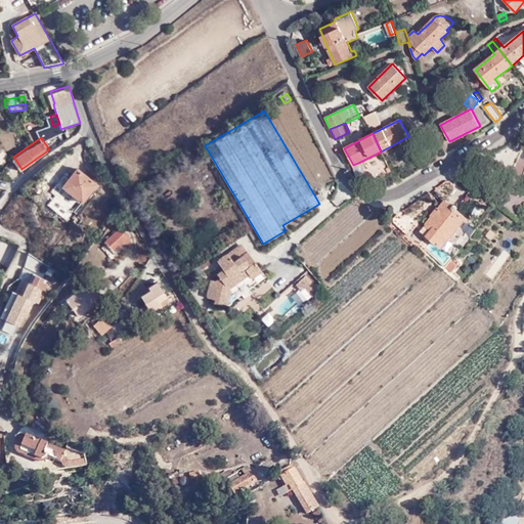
[(362,171),(358,163),(353,165),(357,174),(362,171)]
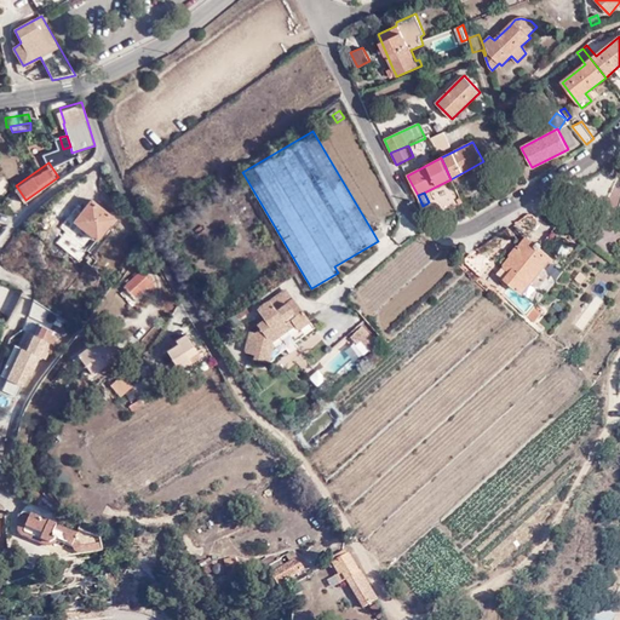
[(90,248),(113,219),(91,201),(74,222),(79,224),(72,234),(90,248)]
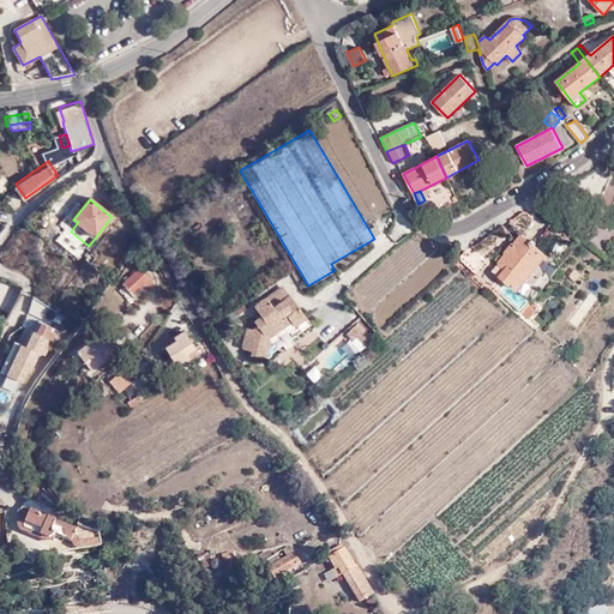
[(377,226),(369,230),(374,239),(381,234),(377,226)]
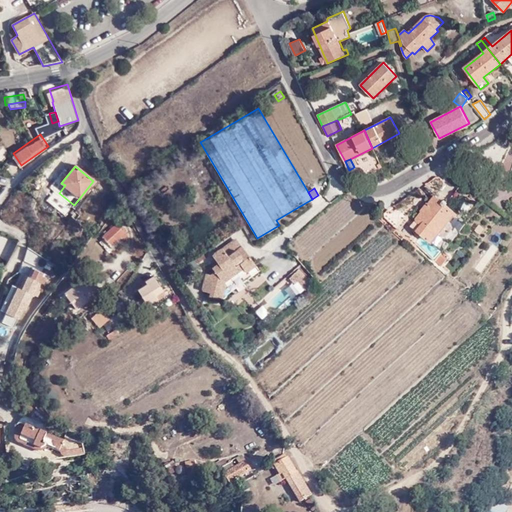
[(32,203),(36,199),(25,190),(22,195),(32,203)]
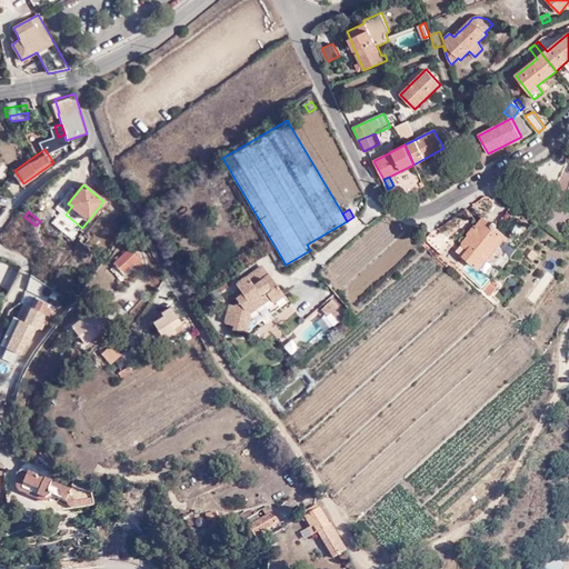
[(483,218),(477,226),(477,227),(471,236),(470,233),(462,243),(470,249),(465,255),(479,266),(496,246),(499,246),(507,236),(483,218)]
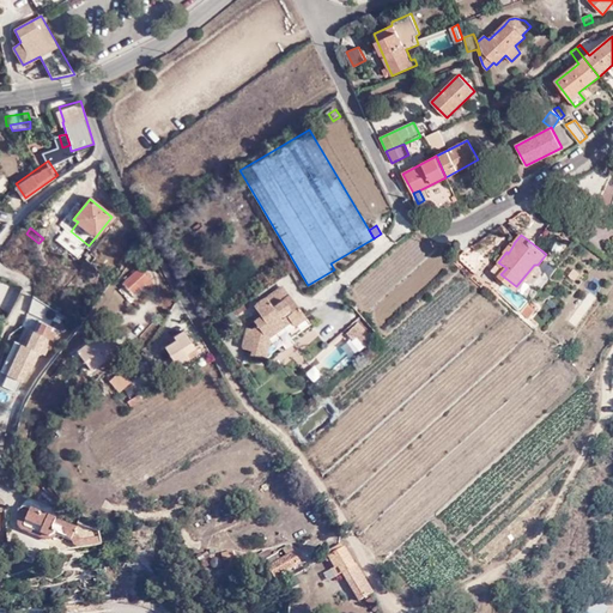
[(472,269),(485,256),(475,246),(459,256),(472,269)]
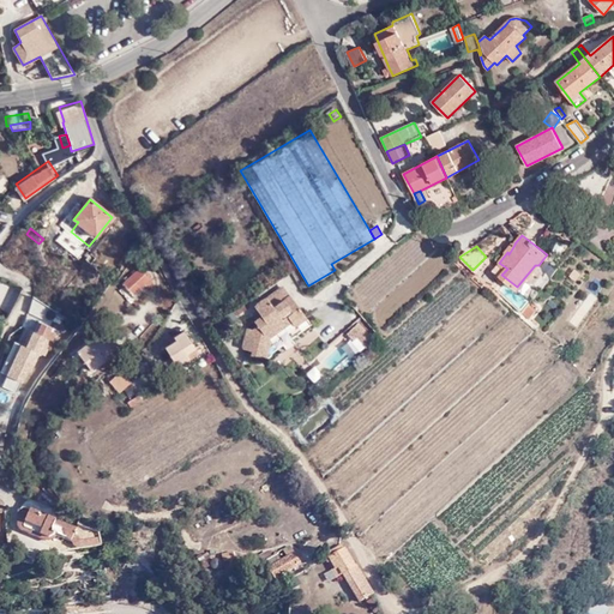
[(500,276),(501,275),(507,269),(499,263),(493,270),(500,276)]
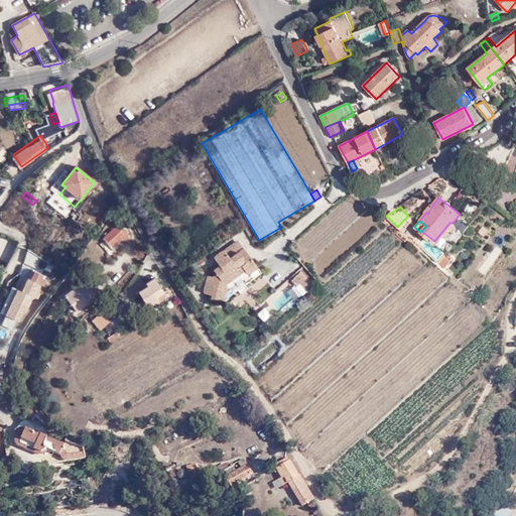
[(127,238),(127,234),(119,225),(103,239),(113,251),(127,238)]
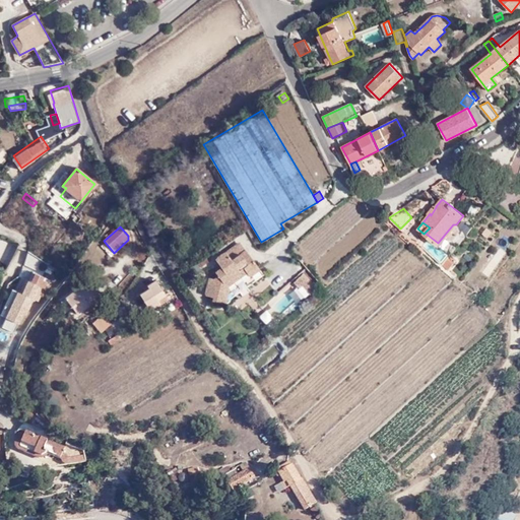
[(225,288),(223,285),(220,281),(241,267),(244,271),(246,274),(249,275),(259,268),(246,250),(232,260),(226,253),(221,254),(218,256),(215,259),(221,267),(215,271),(217,275),(213,278),(209,277),(205,291),(207,296),(213,297),(212,300),(222,303),(225,300),(225,288)]
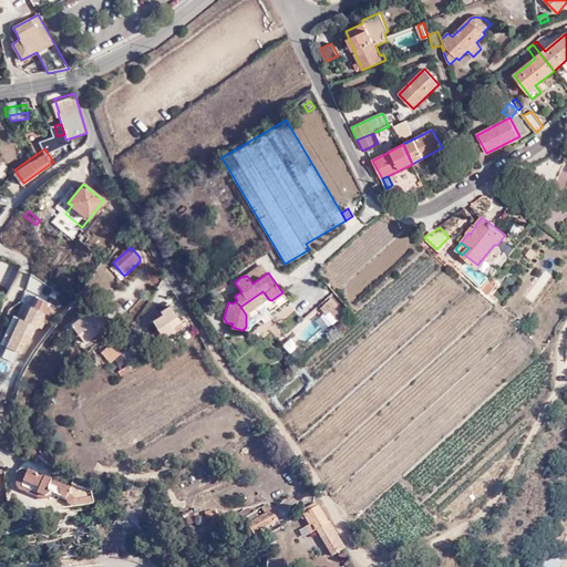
[(490,278),(481,289),(488,295),(497,284),(490,278)]
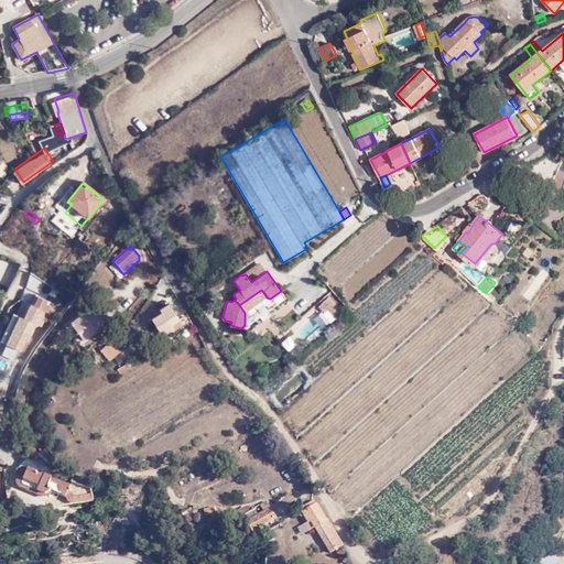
[(30,304),(23,317),(42,325),(51,305),(46,303),(47,300),(23,290),(20,300),(30,304)]
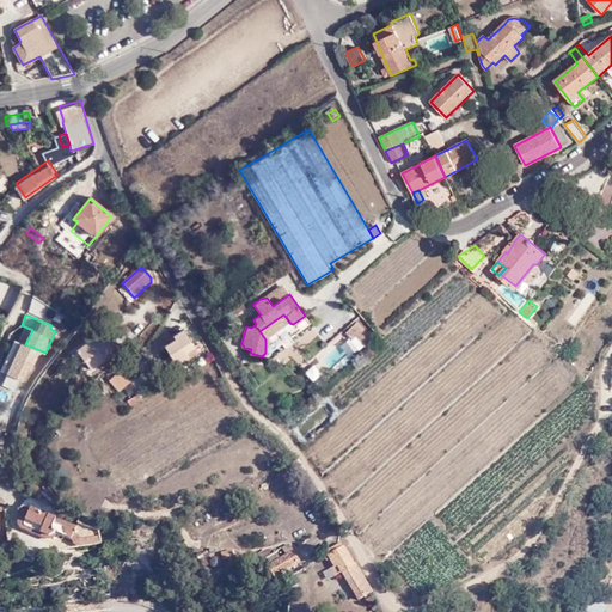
[(259,331),(263,336),(287,319),(283,314),(259,331)]
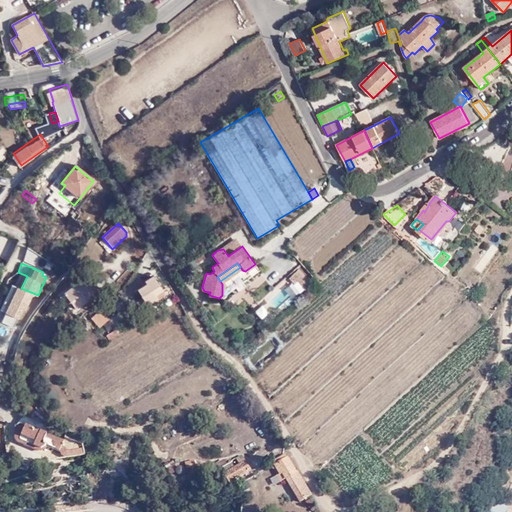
[(309,283),(297,270),(289,277),(294,283),(297,280),(304,287),(309,283)]
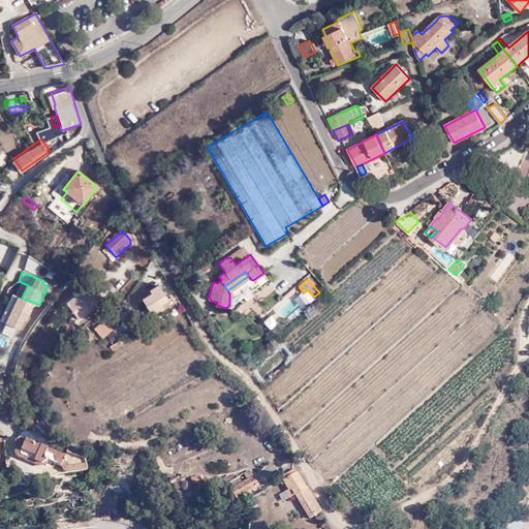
[(91,296),(97,291),(90,283),(85,288),(91,296)]
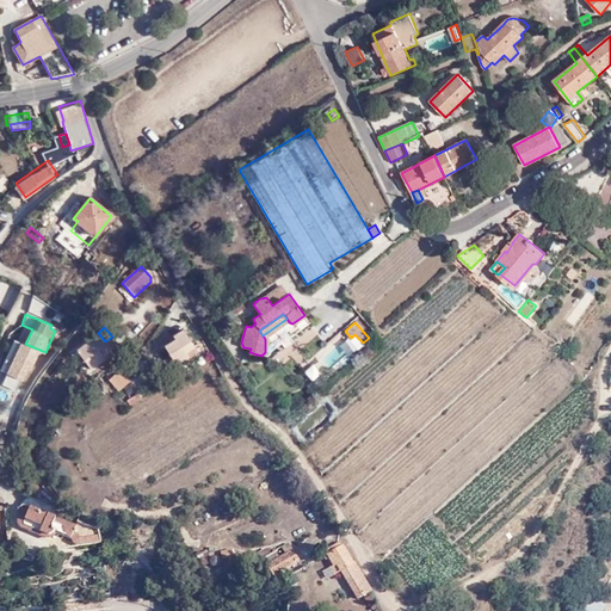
[(183,351),(192,345),(183,329),(167,338),(171,341),(164,346),(173,362),(179,362),(183,359),(185,355),(183,351)]
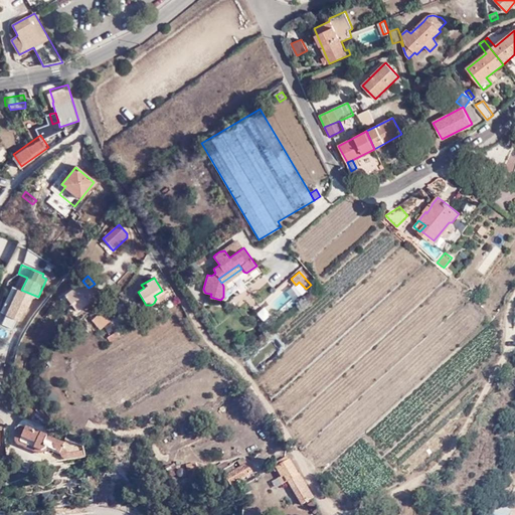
[(100,291),(95,284),(89,288),(82,281),(59,298),(64,304),(68,301),(74,309),(100,291)]
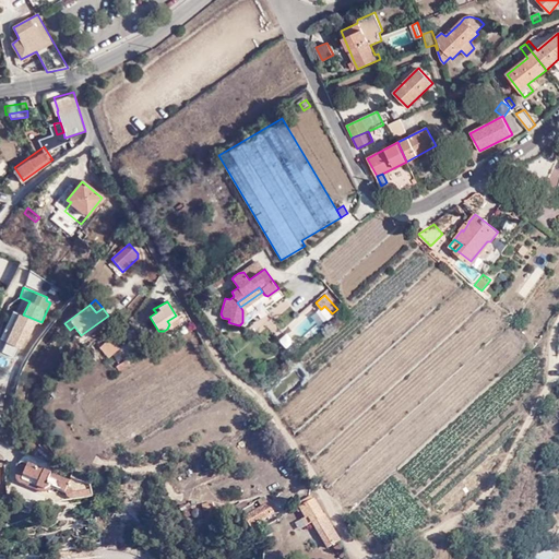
[(42,322),(23,314),(20,322),(38,331),(42,322)]
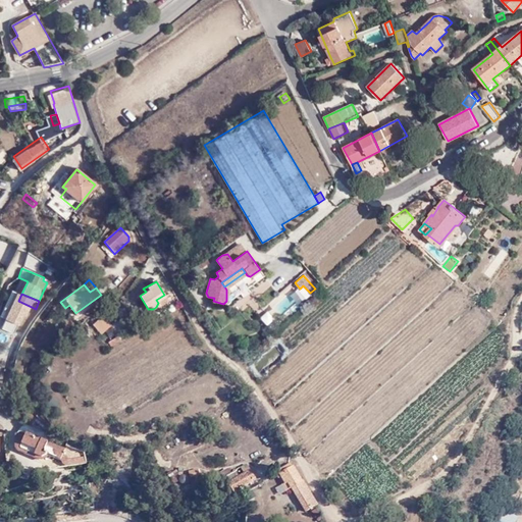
[(167,300),(164,295),(156,300),(158,303),(156,307),(167,300)]
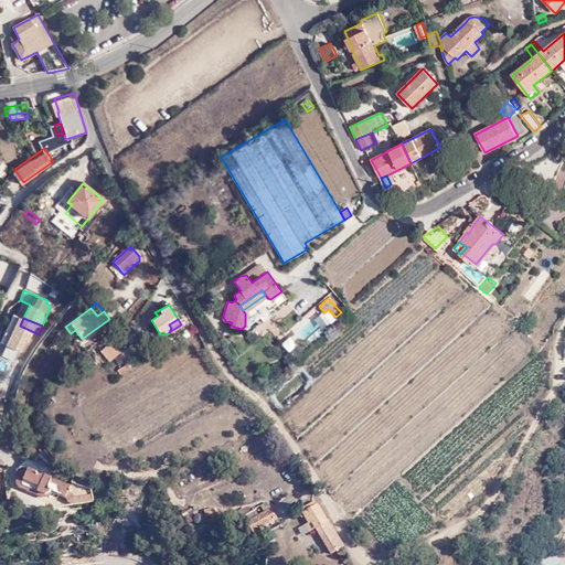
[(291,334),(281,339),(287,349),(297,344),(291,334)]
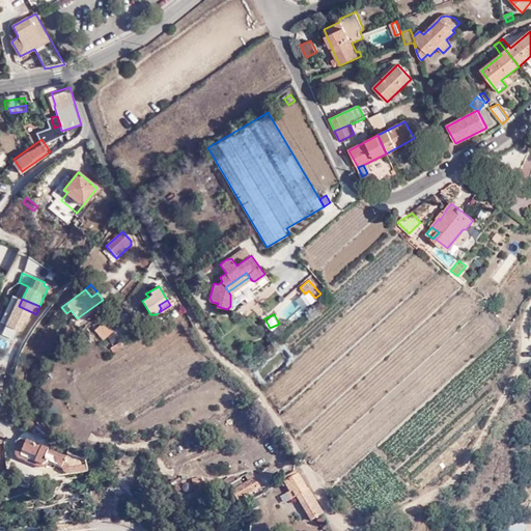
[(103,339),(112,332),(105,323),(98,329),(95,331),(103,339)]
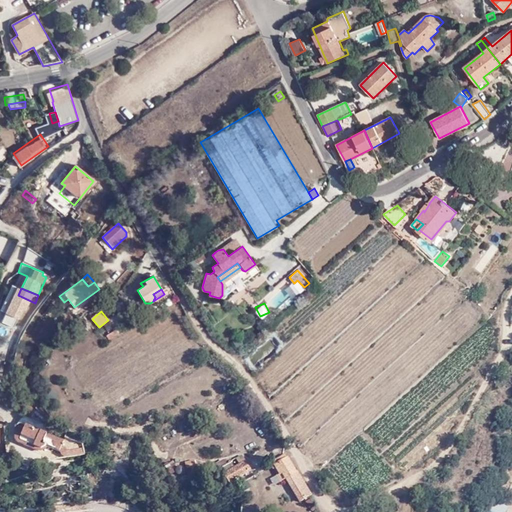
[(66,453),(60,447),(63,441),(40,431),(44,423),(24,414),(14,426),(13,440),(18,445),(39,453),(48,448),(54,450),(64,460),(84,456),(82,450),(66,453)]
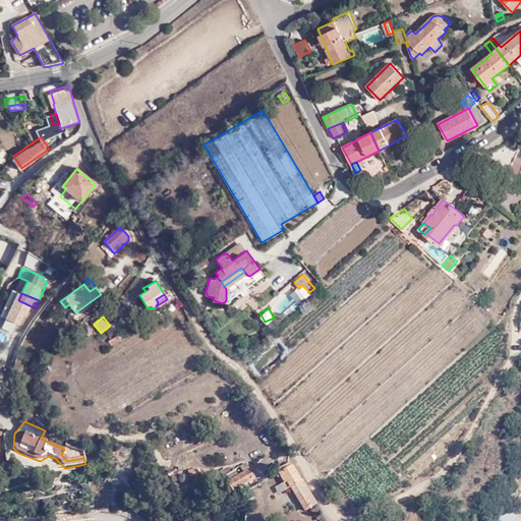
[(278,469),(285,482),(287,481),(290,487),(294,485),(304,502),(300,504),(304,511),(317,504),(302,480),(301,480),(290,462),(278,469)]
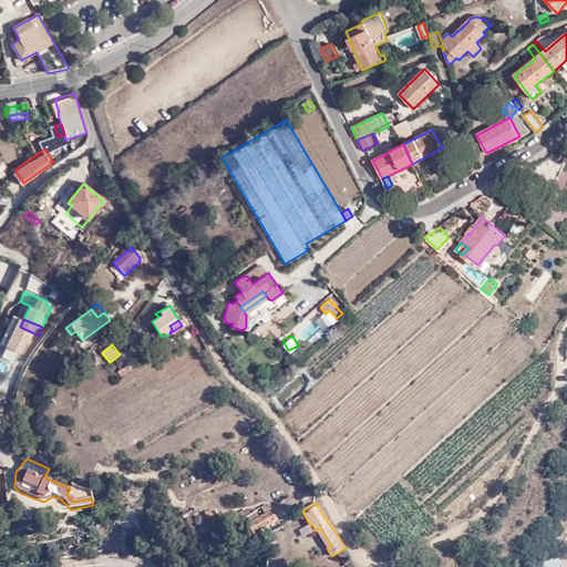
[(253,536),(278,521),(271,511),(246,526),(253,536)]
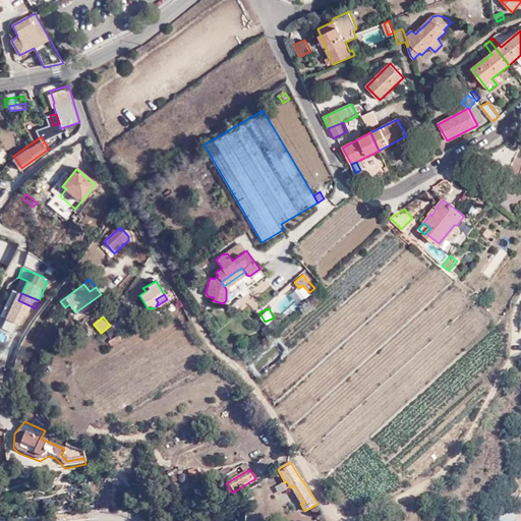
[(287,481),(285,482),(282,484),(286,490),(290,487),(287,481)]
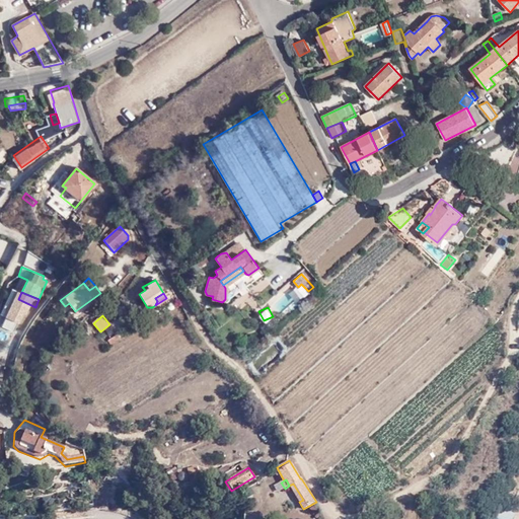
[(293,484),(289,486),(299,502),(303,500),(293,484)]
